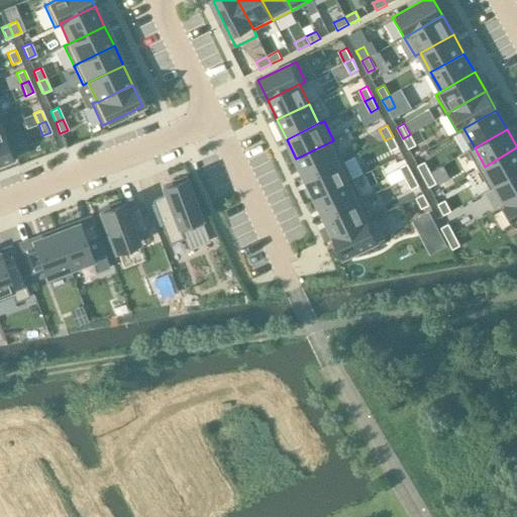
[(410,134),(403,138),(408,149),(416,145),(410,134)]
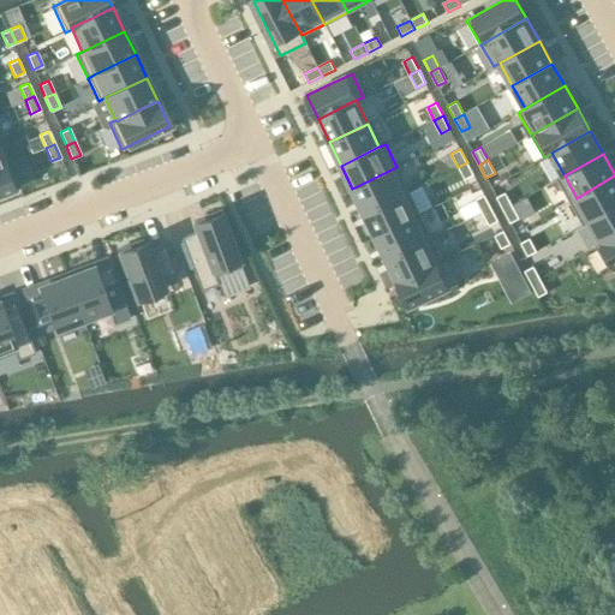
[(0,165),(0,193),(12,190),(18,187),(9,161),(1,163),(3,165),(0,165)]
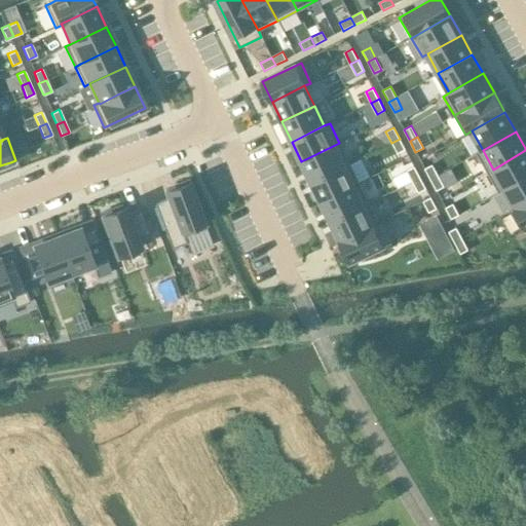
[(400,139),(391,143),(398,154),(405,150),(403,146),(400,139)]
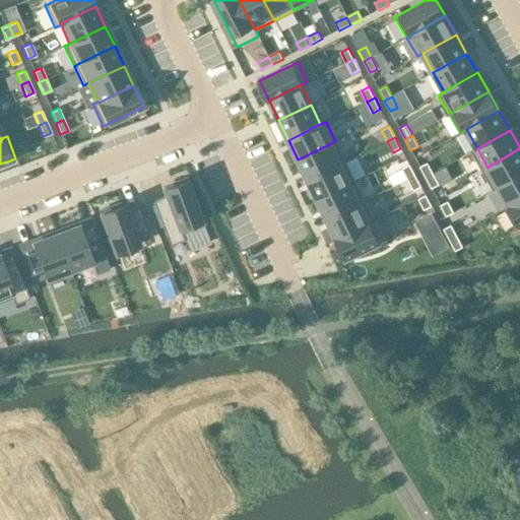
[(335,141),(298,159),(308,180),(345,161),(335,141)]
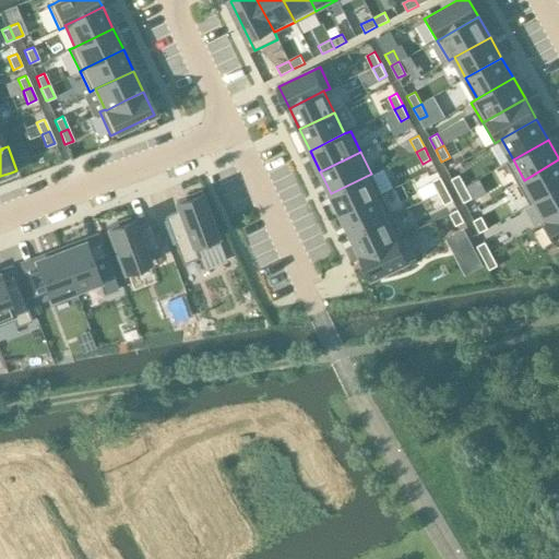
[(558,159),(524,180),(518,183),(530,204),(536,201),(558,187),(558,159)]
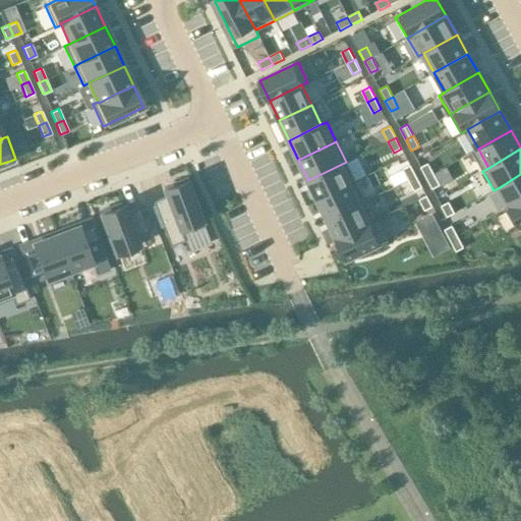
[(346,162),(308,180),(317,199),(355,181),(346,162)]
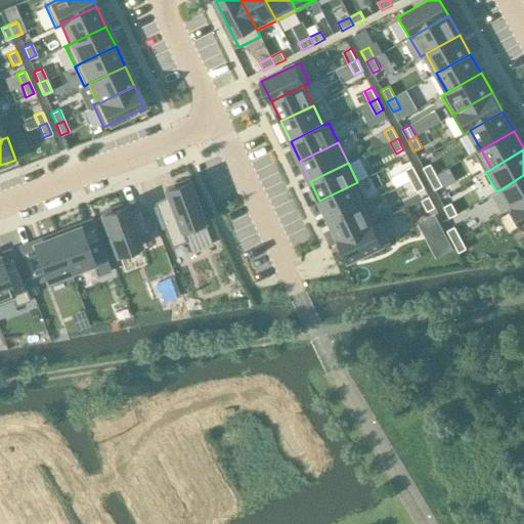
[(430,164),(423,168),(429,179),(436,175),(430,164)]
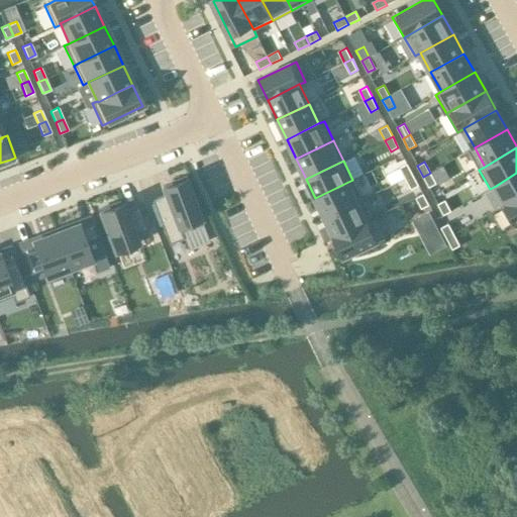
[(407,164),(399,168),(405,179),(412,175),(407,164)]
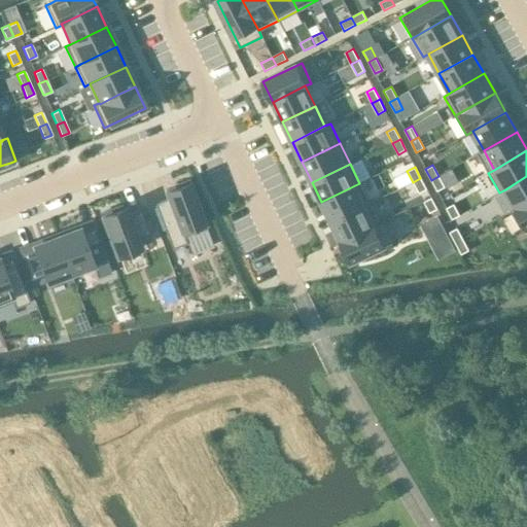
[(438,176),(431,180),(436,191),(445,187),(438,176)]
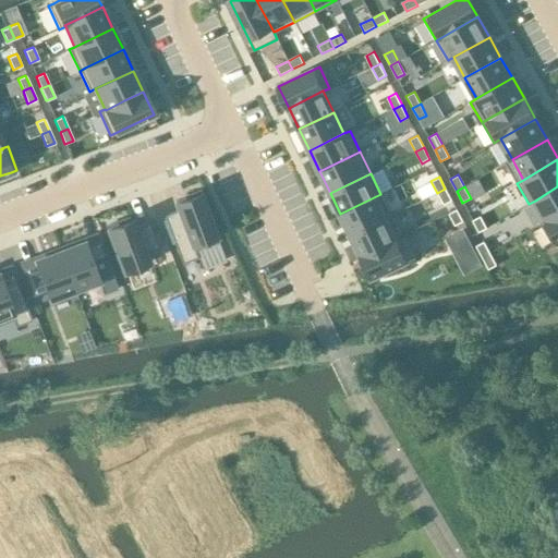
[(557,186),(535,201),(546,221),(557,214),(557,186)]
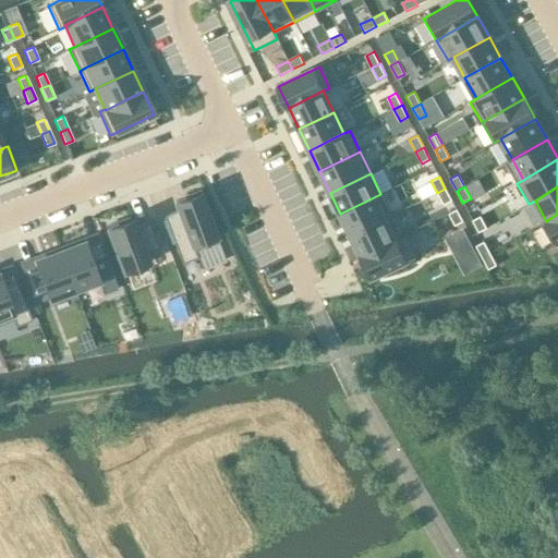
[(445,189),(437,193),(443,205),(451,201),(445,189)]
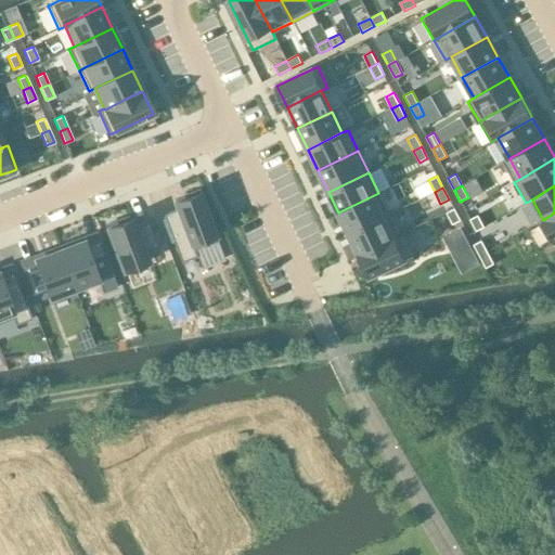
[(172,210),(158,216),(177,263),(191,258),(186,246),(215,235),(198,190),(183,195),(184,198),(170,204),(172,210)]
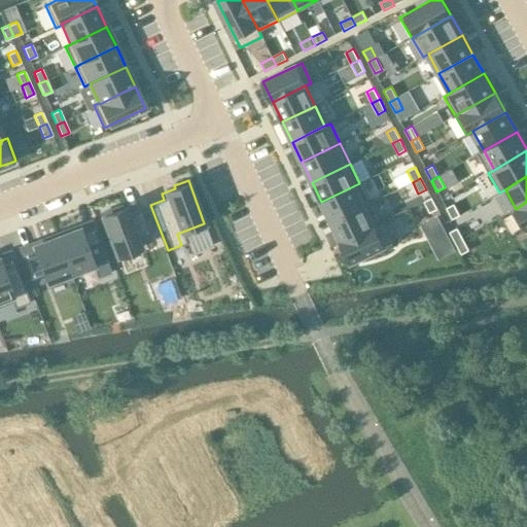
[(359,183),(321,202),(330,221),(370,203),(359,183)]
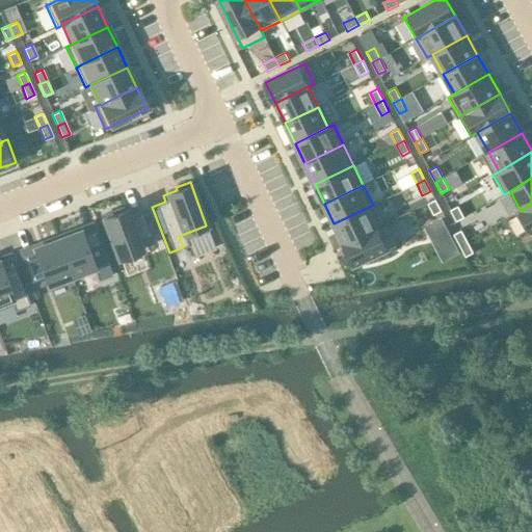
[(434,200),(427,204),(432,215),(441,211),(434,200)]
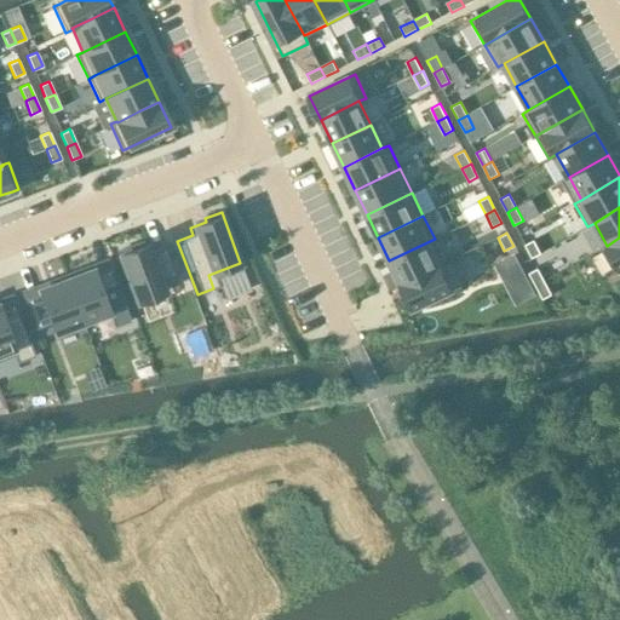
[(619,237),(607,246),(601,250),(614,274),(619,269),(619,237)]
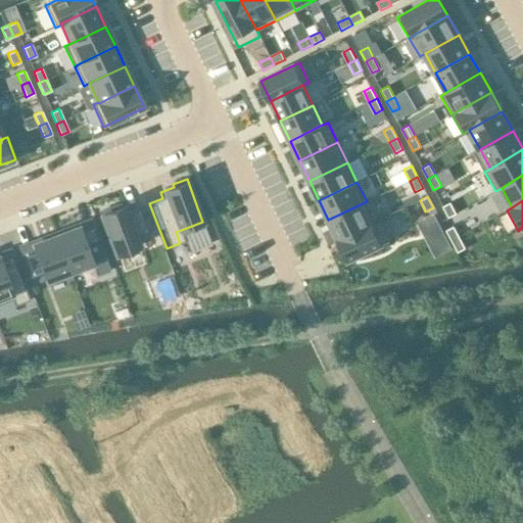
[(367,201),(328,220),(338,240),(376,222),(367,201)]
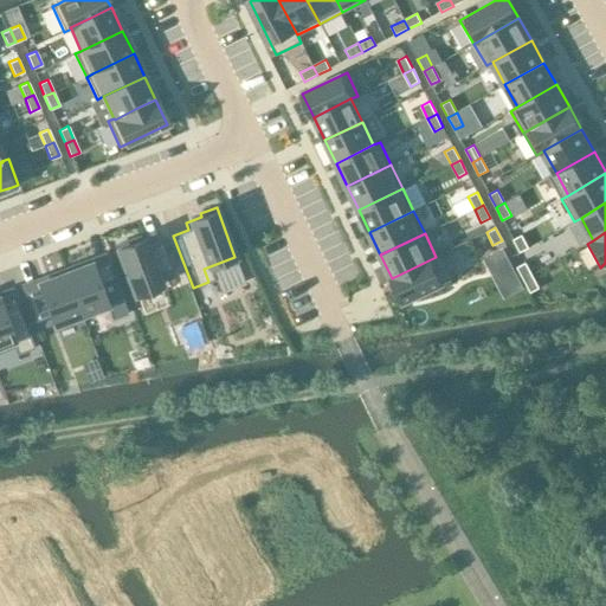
[(521,234),(513,239),(520,252),(528,247),(521,234)]
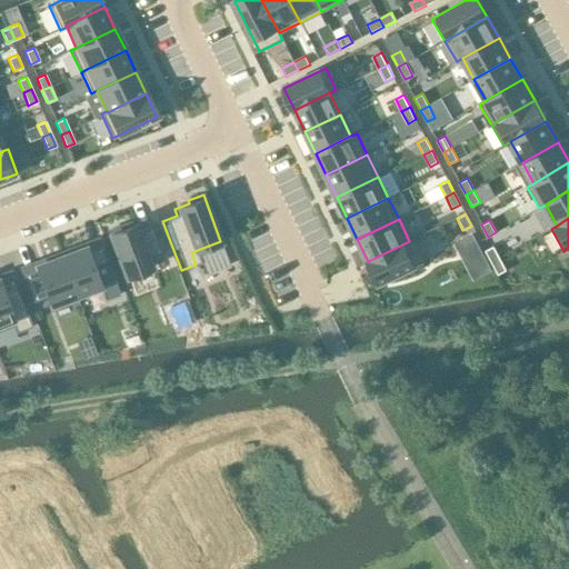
[(123,225),(108,230),(126,277),(151,267),(148,258),(162,252),(152,226),(138,231),(136,223),(125,228),(123,225)]
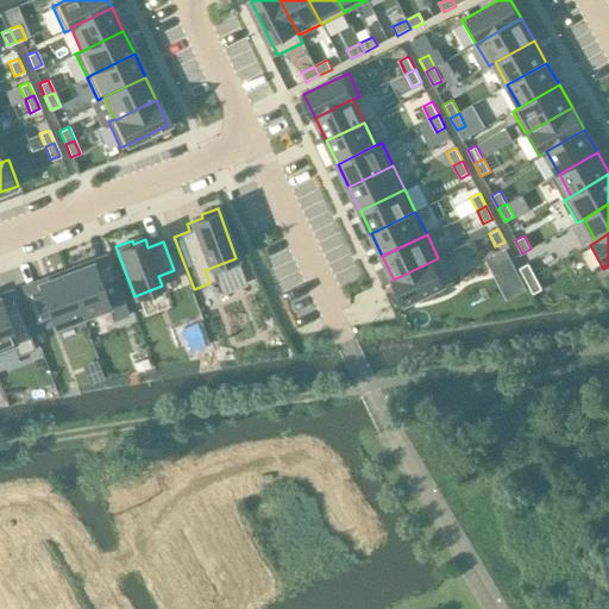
[(504,251),(488,259),(494,272),(512,263),(504,251)]
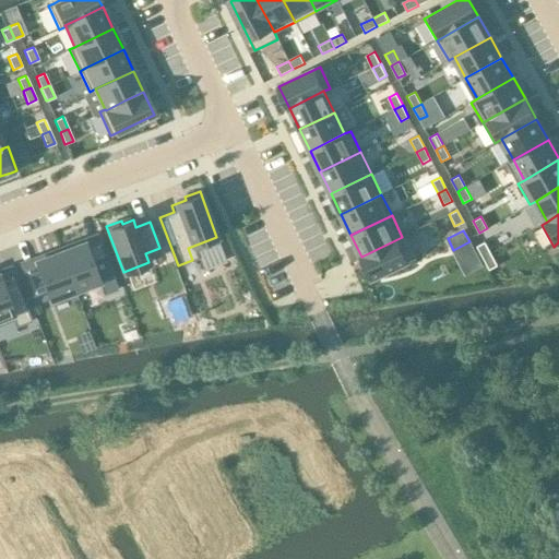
[(402,237),(361,257),(372,278),(419,256),(408,234),(402,237)]
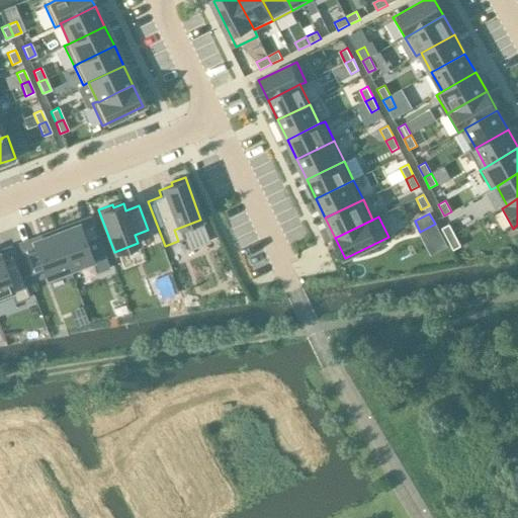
[(77,225),(55,233),(69,269),(91,261),(85,244),(97,239),(92,223),(79,228),(77,225)]
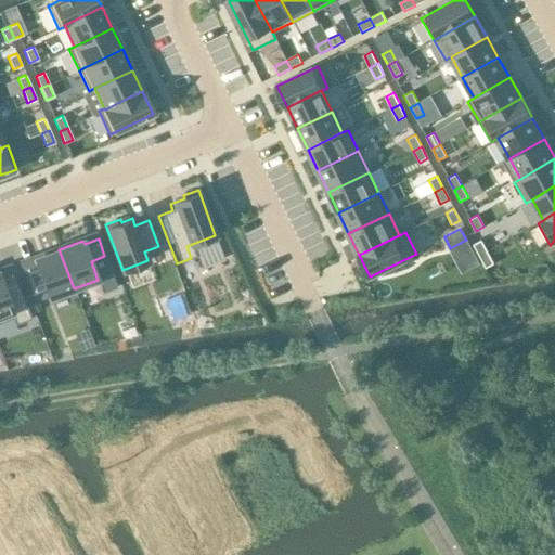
[(481,241),(473,245),(479,256),(487,252),(481,241)]
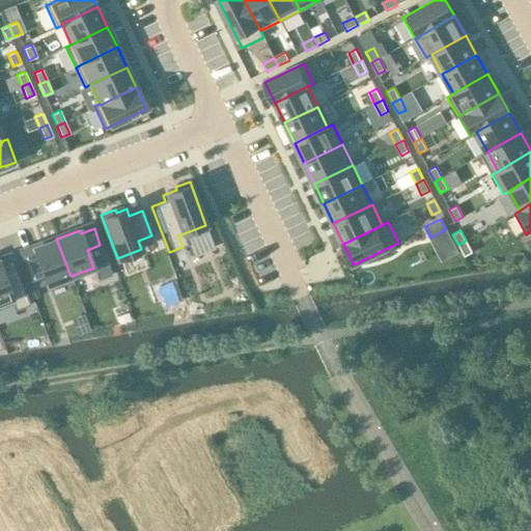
[(35,251),(23,255),(32,281),(45,276),(49,284),(71,276),(55,235),(42,241),(43,245),(34,248),(35,251)]
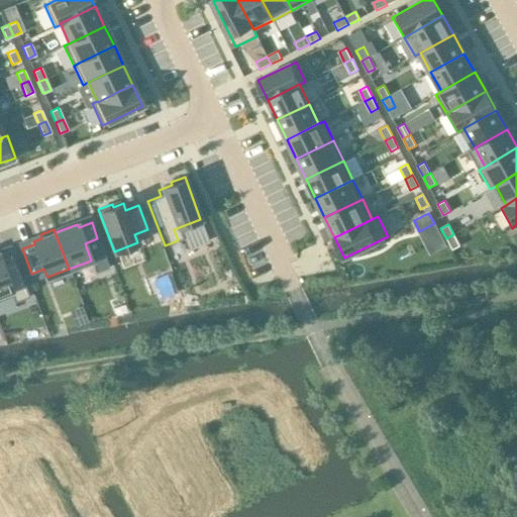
[(453,234),(446,238),(452,249),(459,245),(453,234)]
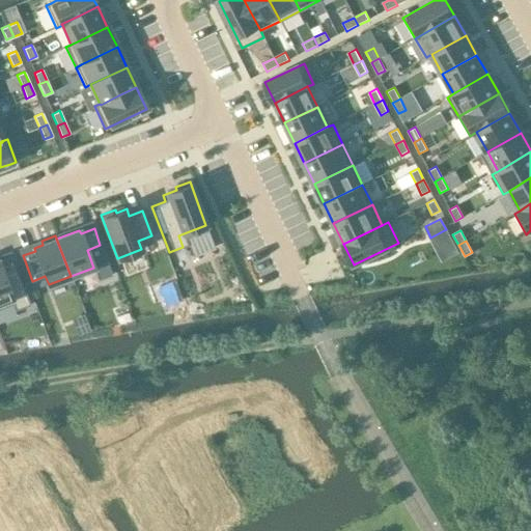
[(0,302),(4,301),(8,311),(27,304),(10,260),(0,263),(0,302)]
